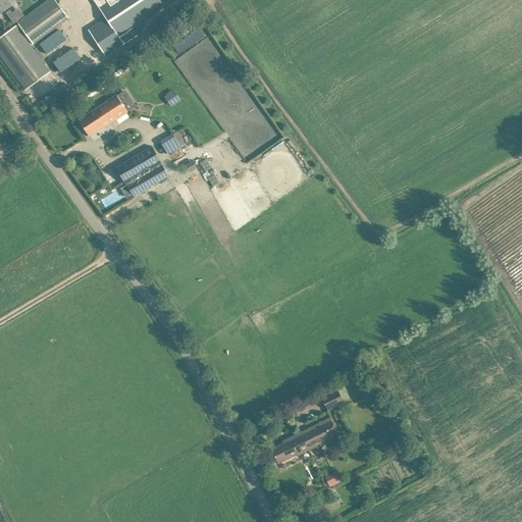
[(0,0),(0,13),(2,12),(7,8),(10,6),(6,0),(0,0)]
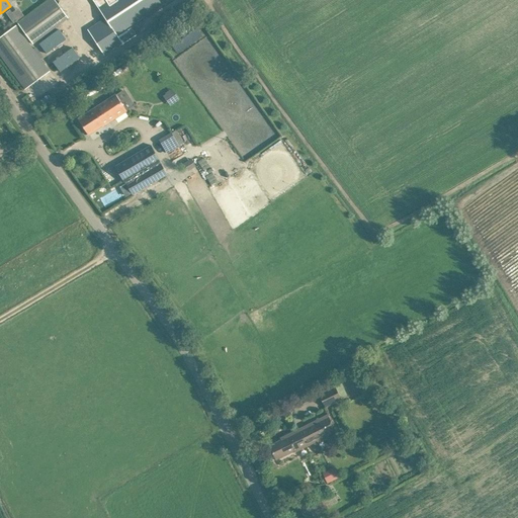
[(51,0),(48,0),(18,22),(33,44),(66,19),(51,0)]
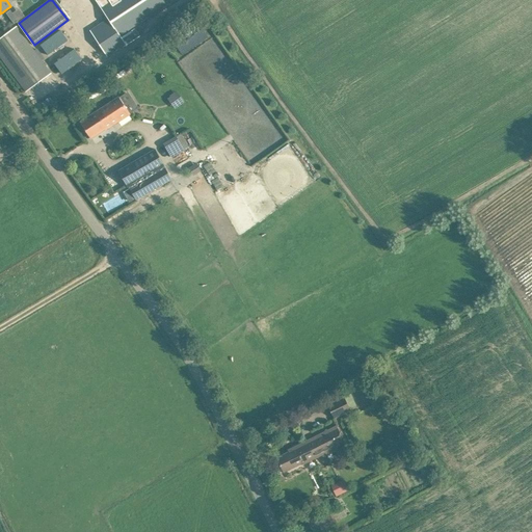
[(100,0),(97,2),(108,20),(120,36),(175,0),(100,0)]
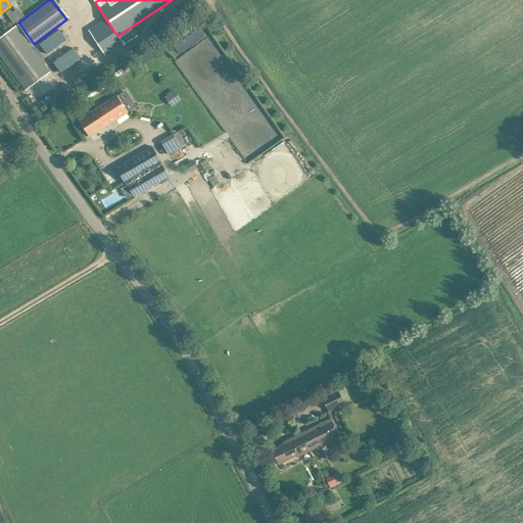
[(18,19),(12,12),(10,9),(6,12),(14,22),(18,19)]
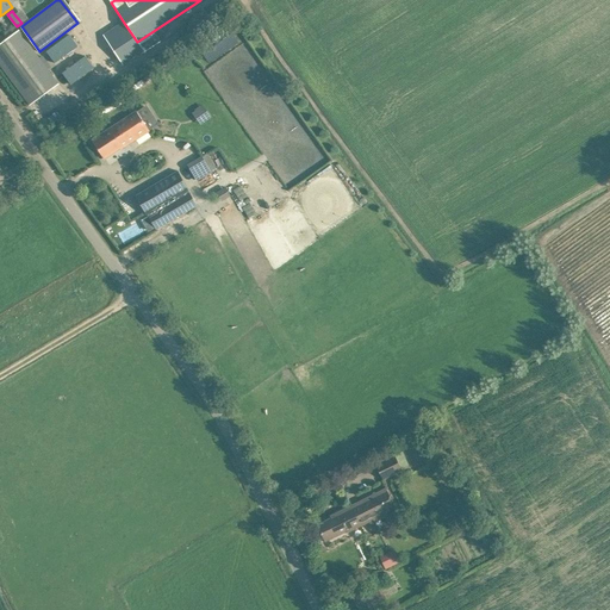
[(79,26),(82,33),(101,23),(97,16),(79,26)]
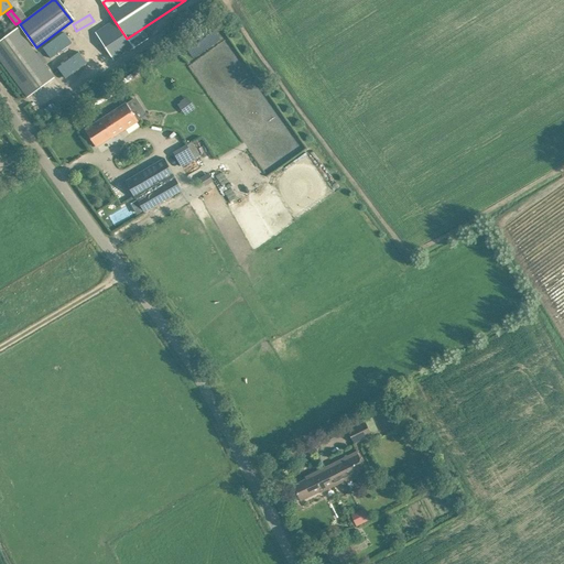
[(115,21),(96,33),(115,61),(133,49),(128,40),(127,39),(115,21)]
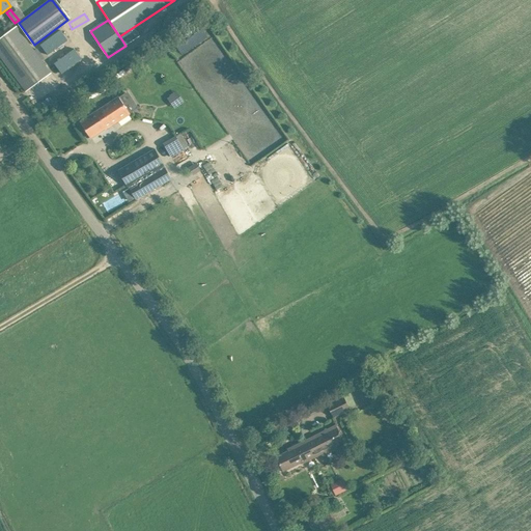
[(17,26),(0,37),(0,56),(26,91),(51,73),(17,26)]
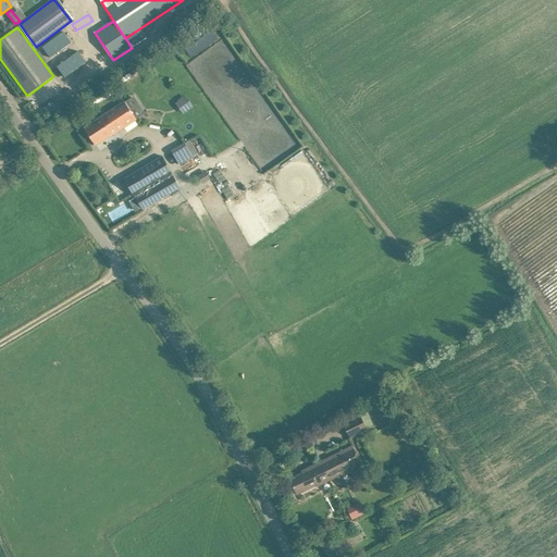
[(141,29),(126,39),(132,48),(146,38),(141,29)]
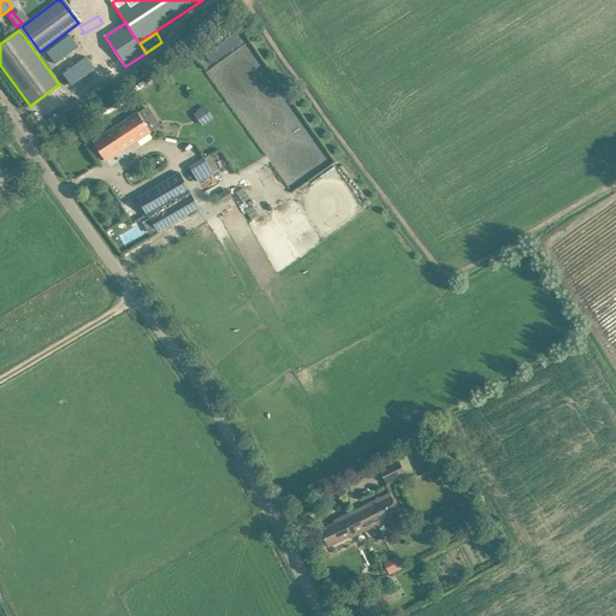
[(70,35),(47,52),(55,64),(78,47),(70,35)]
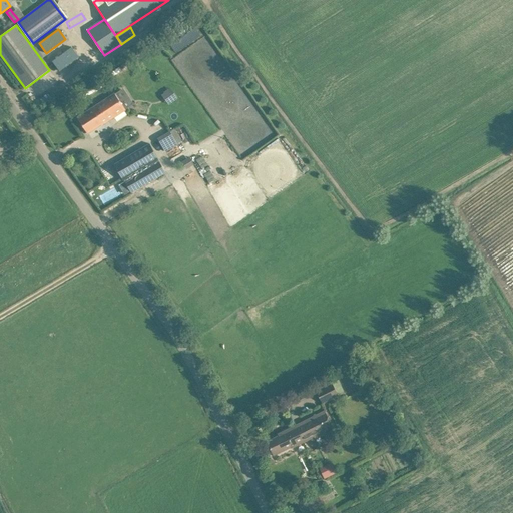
[(71,47),(52,61),(60,71),(78,57),(71,47)]
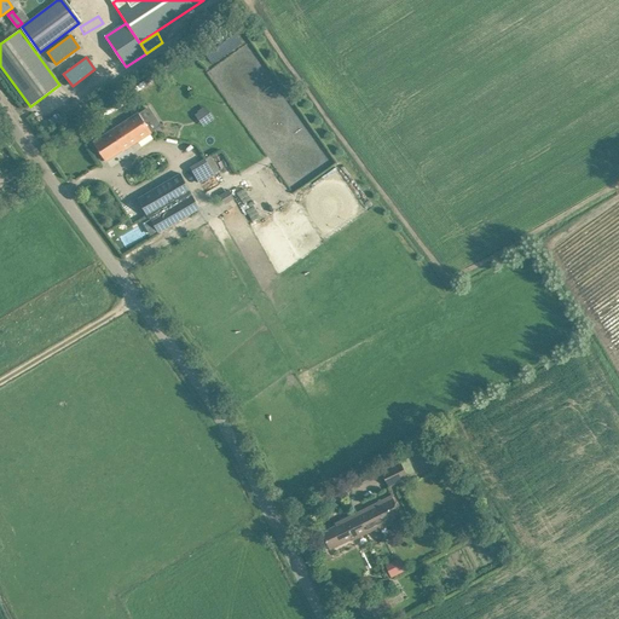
[(144,82),(134,88),(137,93),(146,86),(144,82)]
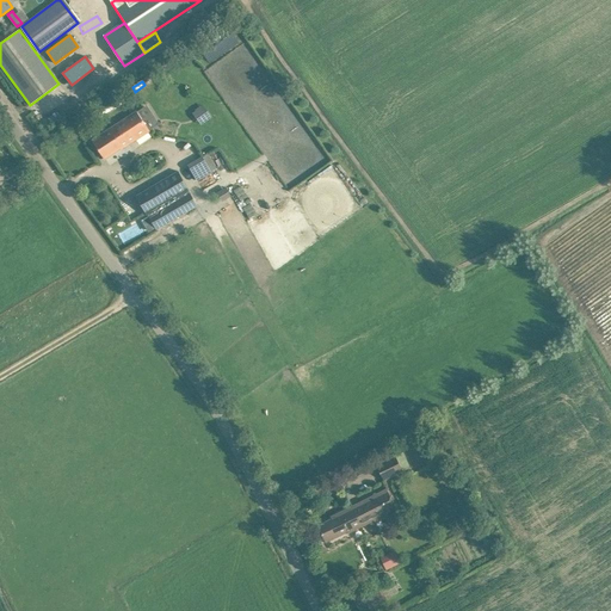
[(202,107),(208,117),(218,110),(211,100),(202,107)]
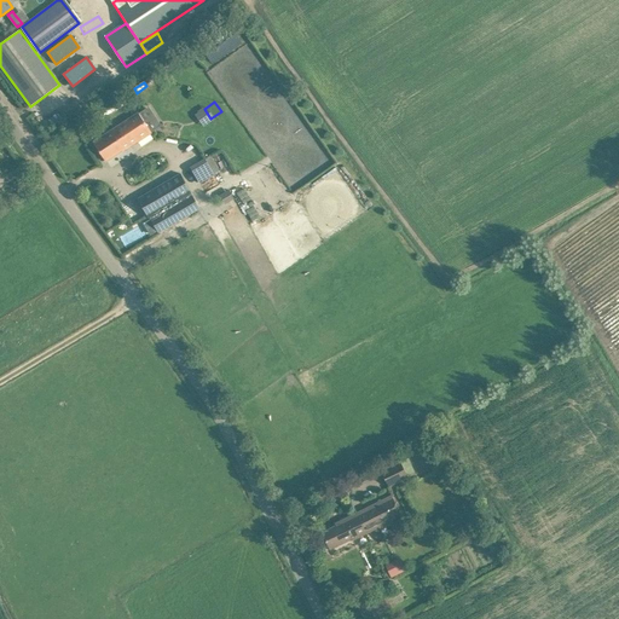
[(99,139),(93,143),(105,161),(123,150),(125,150),(134,144),(151,132),(161,126),(149,106),(138,113),(111,131),(111,132),(99,139)]
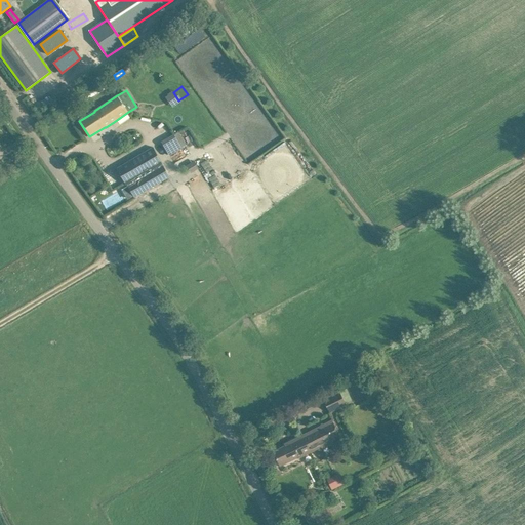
[(93,90),(81,98),(85,104),(96,95),(93,90)]
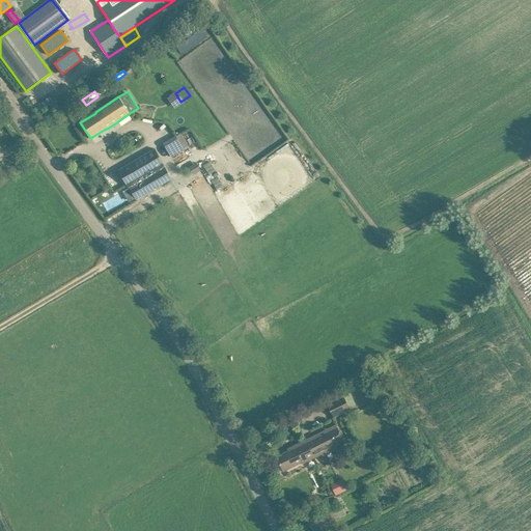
[(78,107),(67,113),(75,122),(84,116),(78,107)]
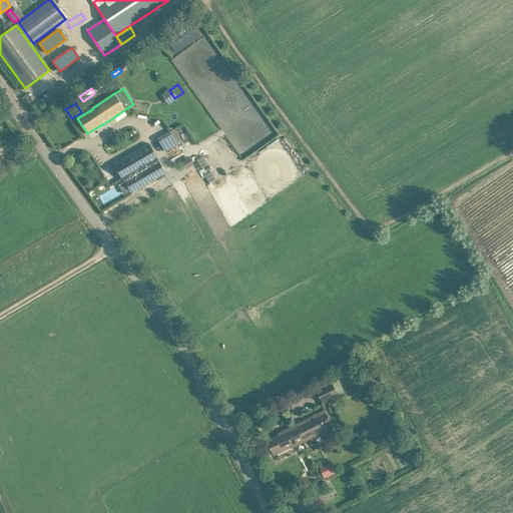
[(157,138),(165,152),(182,141),(175,129),(157,138)]
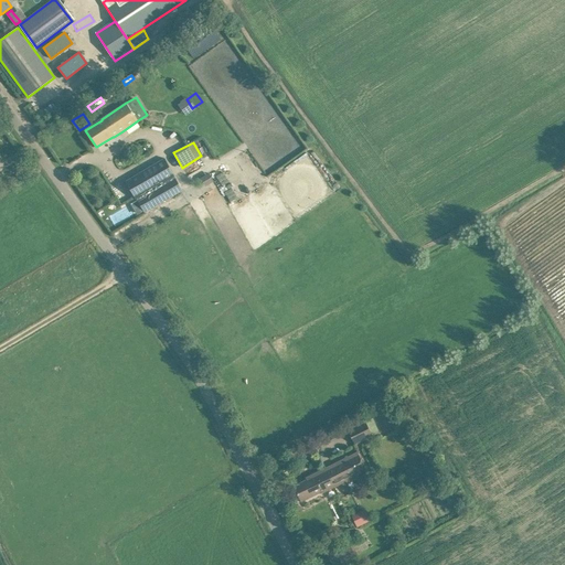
[(164,159),(136,176),(126,181),(142,210),(181,188),(174,177),(164,159)]
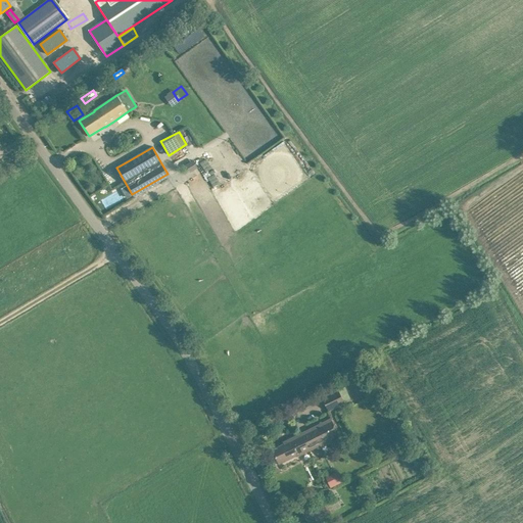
[(193,161),(186,165),(190,173),(198,169),(193,161)]
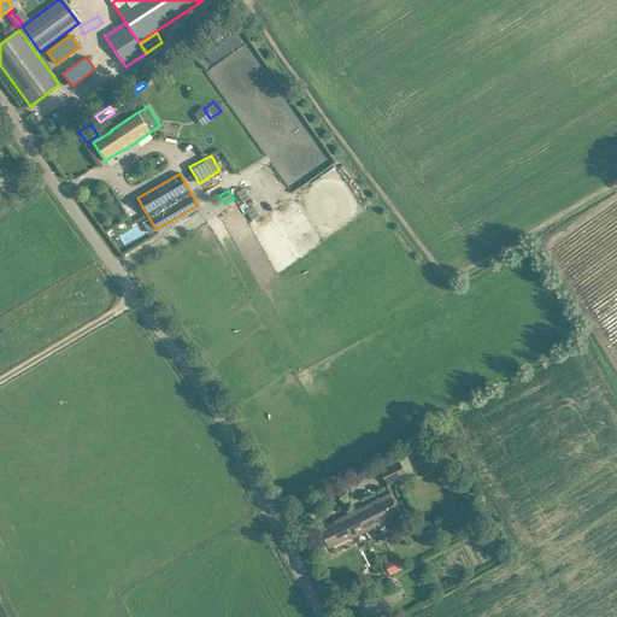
[(413,470),(407,457),(380,470),(387,485),(406,475),(405,474),(413,470)]
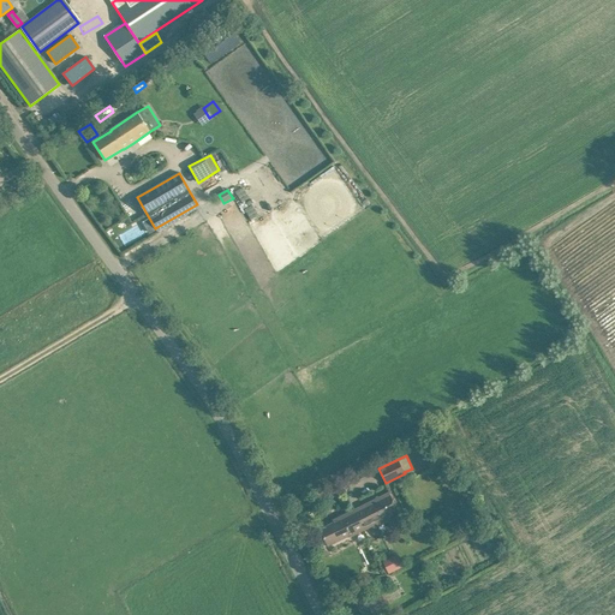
[(320,530),(328,545),(350,535),(351,537),(374,525),(375,527),(386,523),(401,515),(390,494),(345,515),(334,520),(335,523),(320,530)]
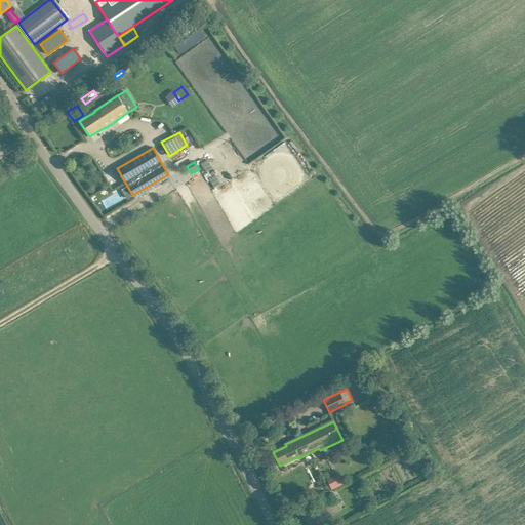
[(339,473),(327,479),(331,490),(345,483),(339,473)]
